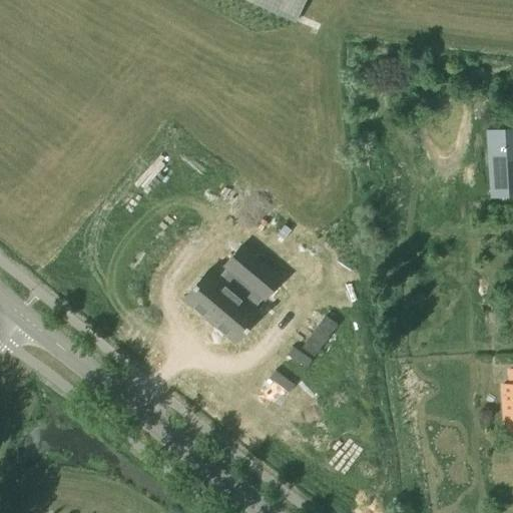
[(246,0),(295,22),(305,0),(246,0)]
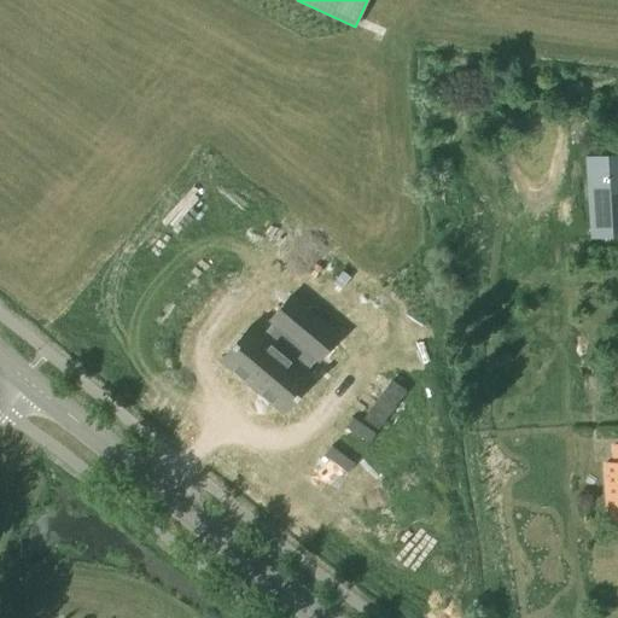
[(589,240),(617,238),(617,155),(583,157),(589,240)]
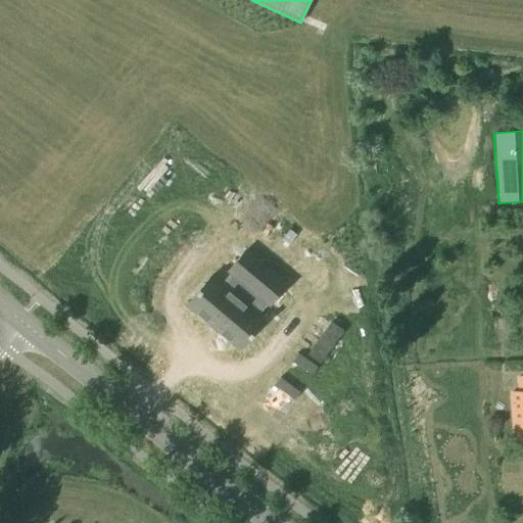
[(241,262),(225,281),(244,297),(260,277),(241,262)]
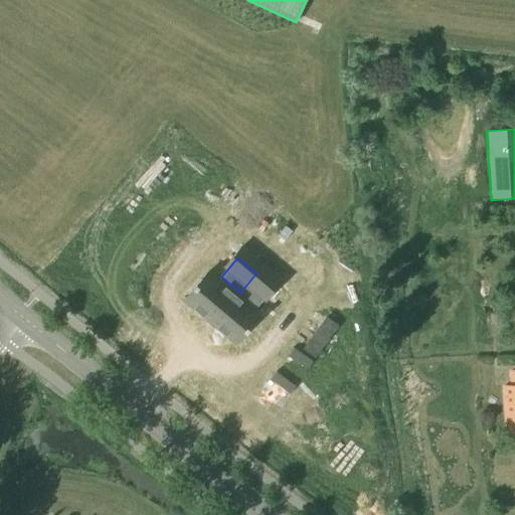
[(256,273),(240,293),(264,311),(279,292),(256,273)]
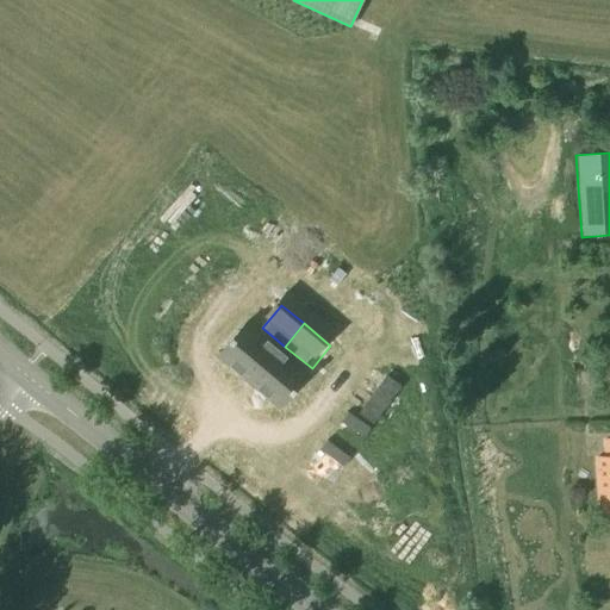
[(246,393),(273,360),(241,332),(212,367),(246,393)]
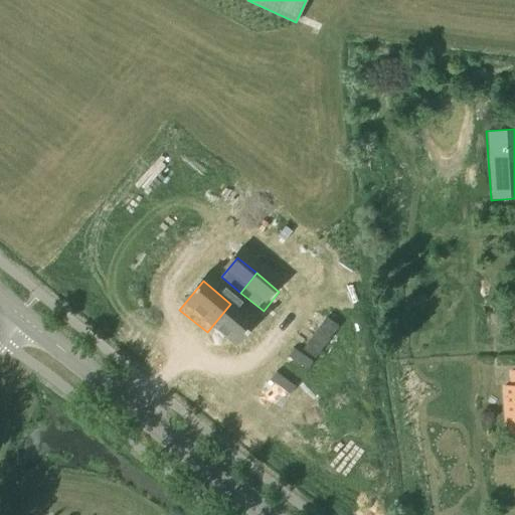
[(230,304),(207,332),(236,356),(260,327),(230,304)]
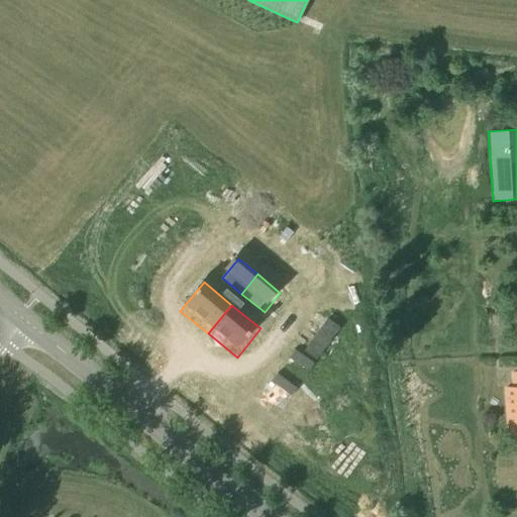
[(509,435),(516,434),(516,372),(513,372),(514,387),(506,387),(509,435)]
